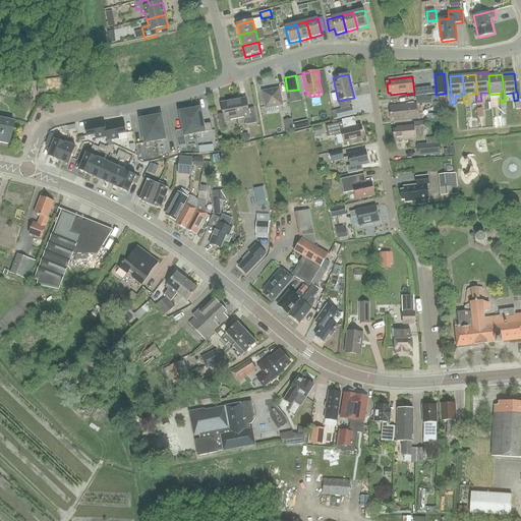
[(45,85),(37,87),(38,94),(46,93),(45,85)]
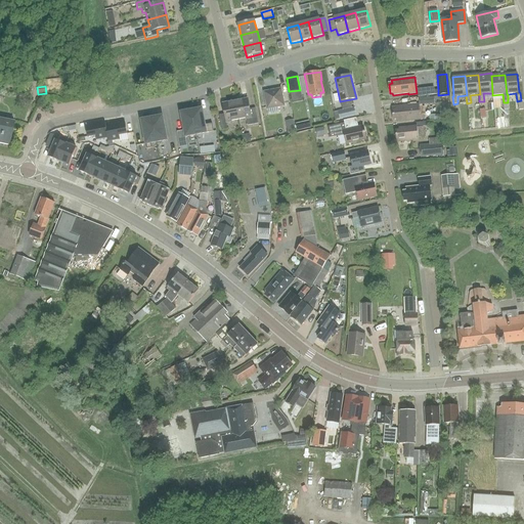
[(433,87),(423,89),(424,96),(427,96),(433,95),(434,95),(433,90),(433,87)]
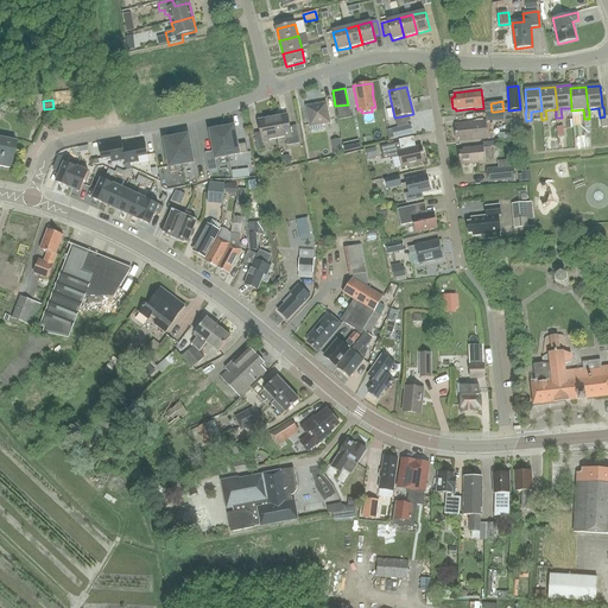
[(310,127),(330,124),(325,103),(306,107),(310,127)]
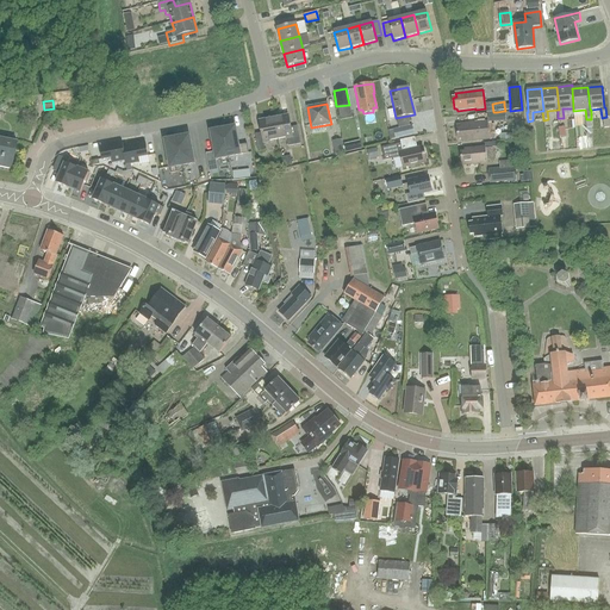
[(489,114),(489,123),(506,122),(505,113),(489,114)]
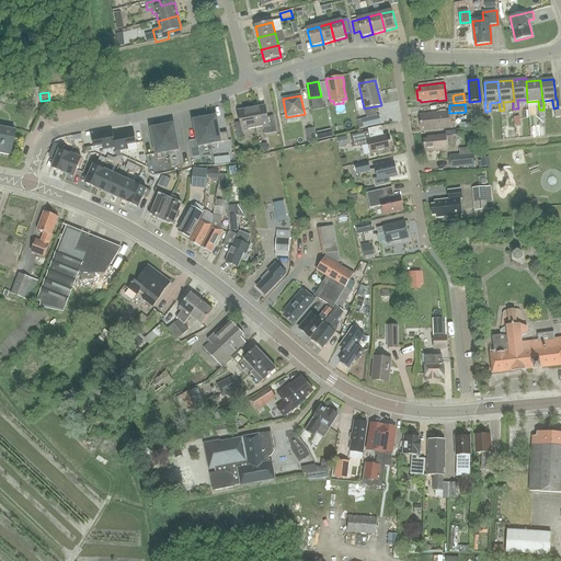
[(276,133),(274,116),(267,117),(265,106),(252,109),(255,129),(264,127),(265,135),(276,133)]
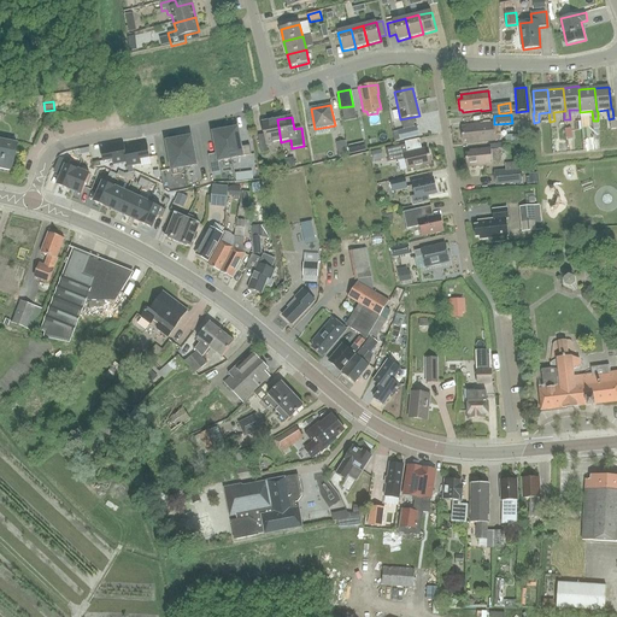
[(266,145),(281,142),(277,119),(262,123),(264,135),(258,136),(260,154),(269,153),(266,145)]
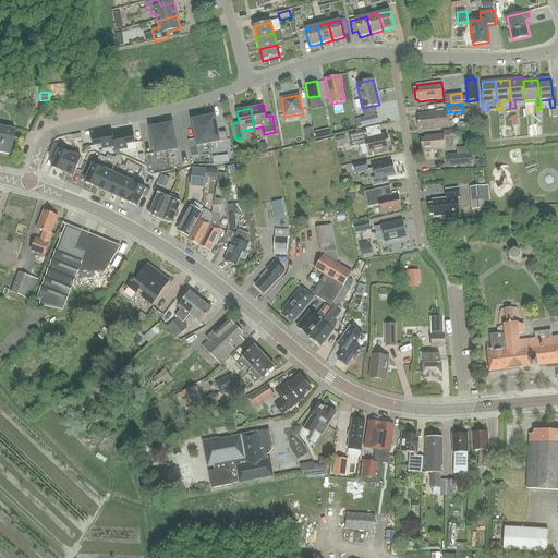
[(422,117),(417,118),(419,128),(423,128),(424,131),(447,128),(447,123),(452,122),(451,113),(446,114),(446,111),(422,113),(422,117)]
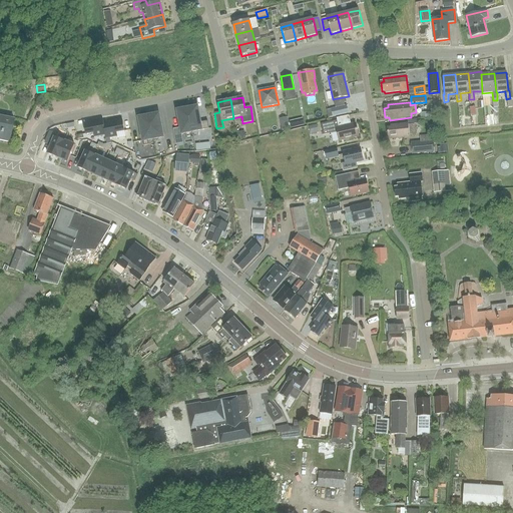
[(197,107),(187,108),(191,132),(202,130),(208,129),(207,121),(200,123),(197,107)]
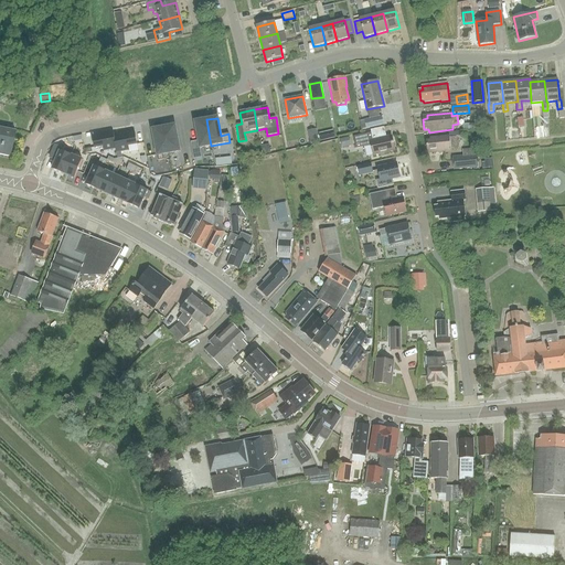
[(199,141),(191,142),(194,160),(202,159),(200,148),(211,146),(206,119),(195,121),(199,141)]
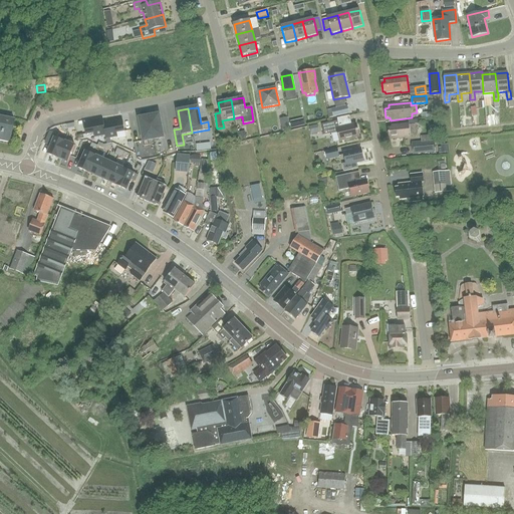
[(159,114),(149,116),(154,140),(164,138),(159,114)]
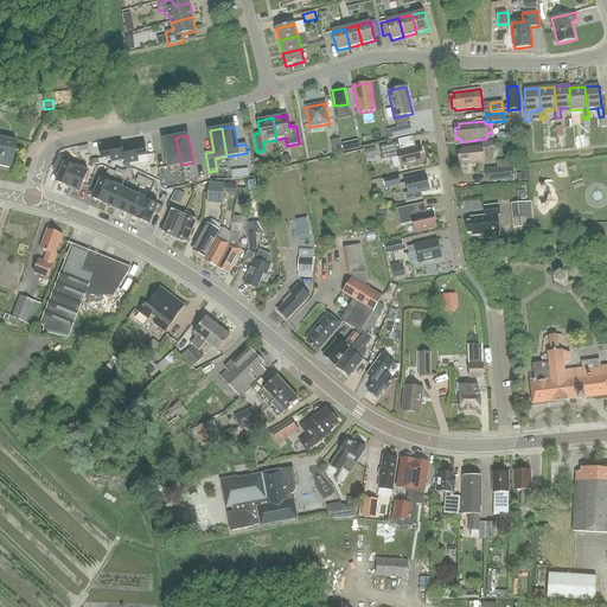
[(0,167),(11,170),(17,141),(0,138),(0,167)]
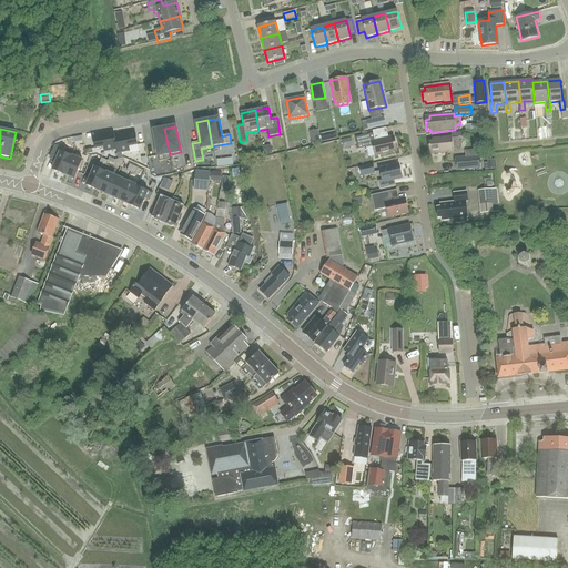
[(164,129),(153,131),(159,162),(164,161),(163,155),(170,154),(164,129)]
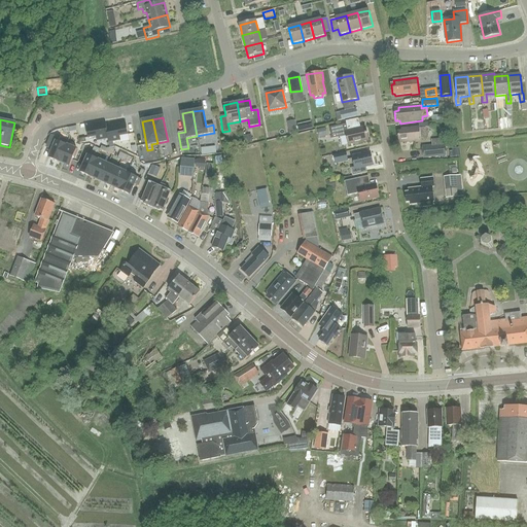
[(296,133),(294,120),(287,123),(289,134),(296,133)]
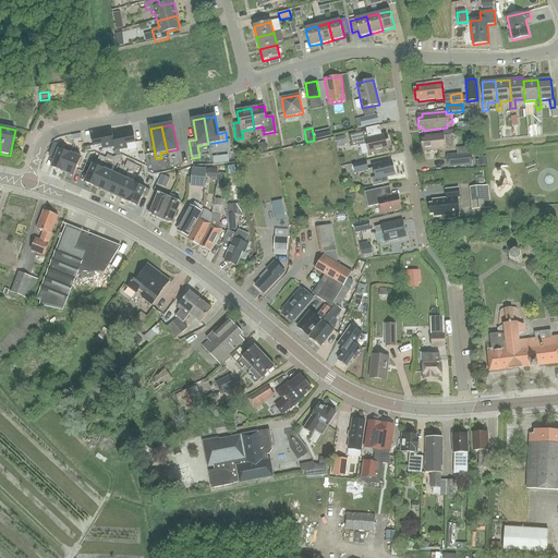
[(316,140),(329,136),(328,130),(314,133),(316,140)]
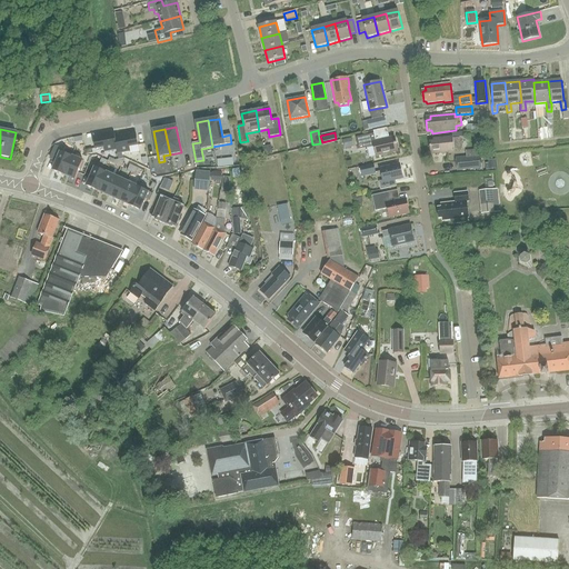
[(115,133),(93,138),(95,150),(105,148),(105,152),(117,150),(118,150),(116,138),(115,133)]
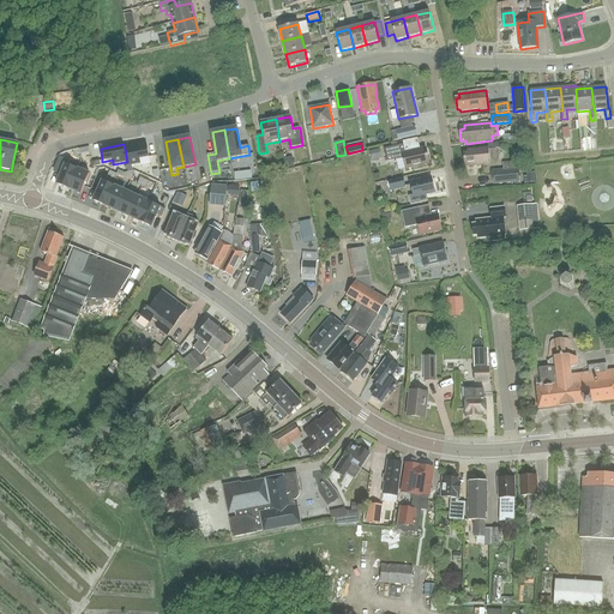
[(146,144),(125,149),(127,162),(126,162),(127,166),(132,164),(140,163),(139,160),(149,157),(146,144)]
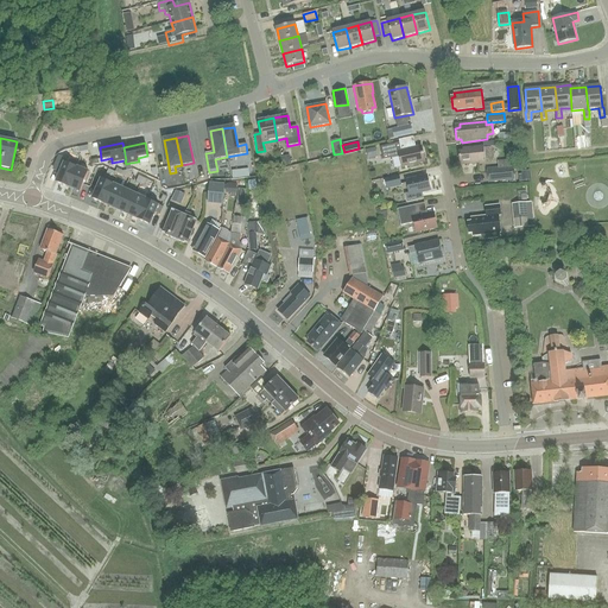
[(401,151),(399,143),(385,146),(380,147),(384,160),(387,159),(399,157),(401,168),(425,163),(422,146),(416,147),(401,151)]
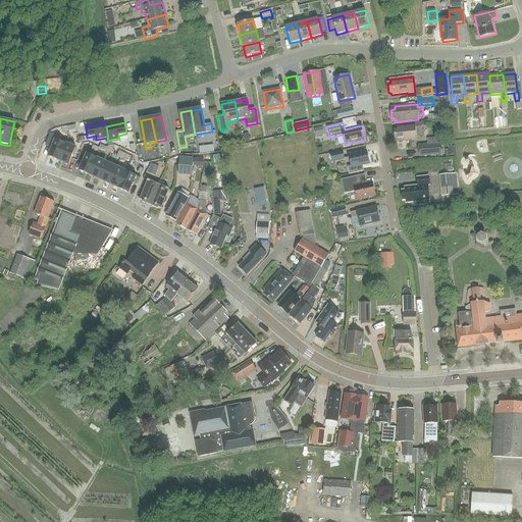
[(417,140),(417,138),(423,137),(422,126),(416,127),(416,125),(415,125),(398,127),(398,129),(394,129),(395,142),(417,140)]
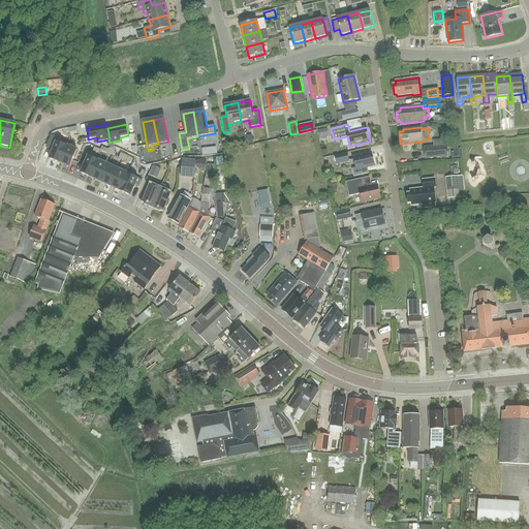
[(320,138),(329,136),(327,128),(318,130),(320,138)]
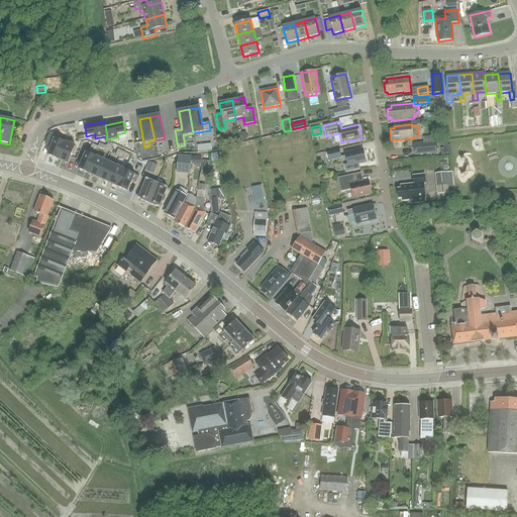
[(240,141),(247,140),(245,132),(239,133),(240,141)]
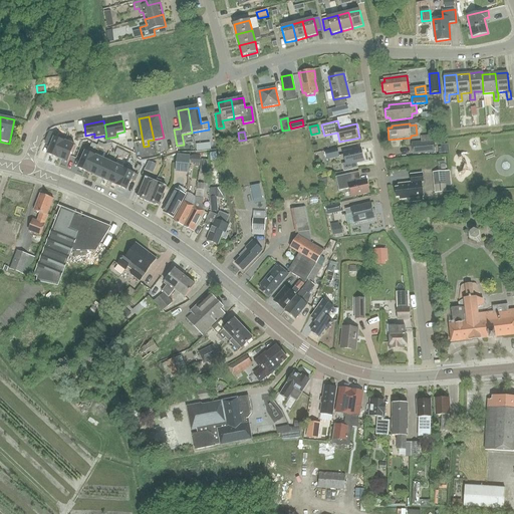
[(50,133),(46,144),(51,146),(55,138),(56,135),(50,133)]
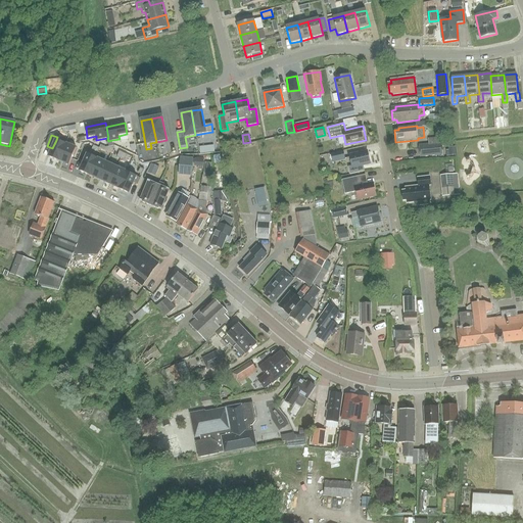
[(52,148),(49,157),(59,161),(66,144),(56,140),(52,148)]
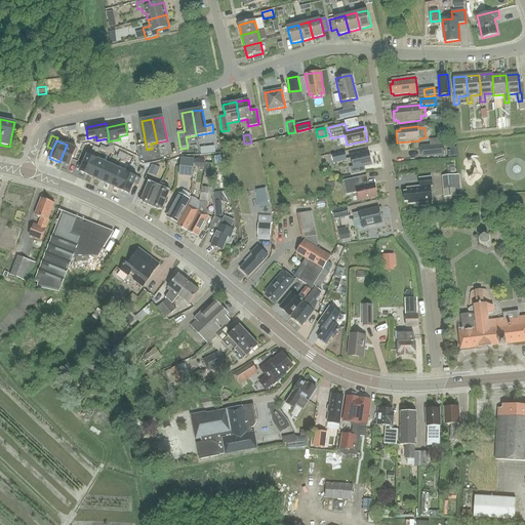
[(67,145),(59,162),(70,166),(77,149),(67,145)]
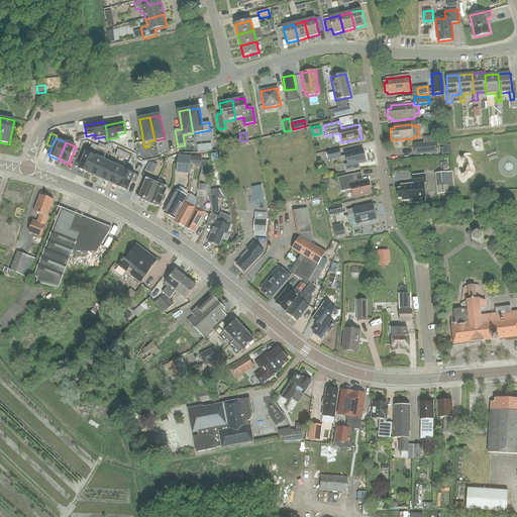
[(99,143),(98,146),(110,152),(113,144),(112,145),(108,145),(105,146),(99,143)]
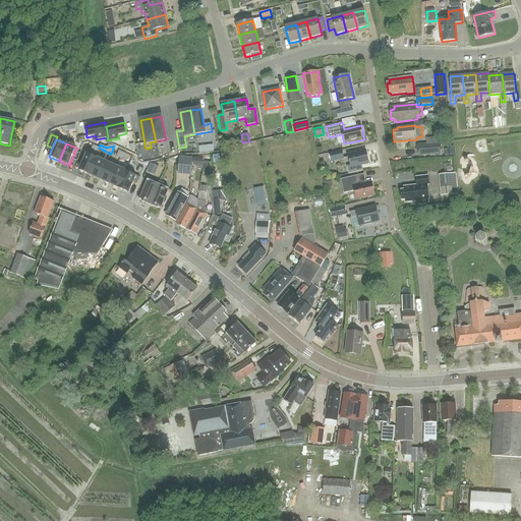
[(440,145),(417,147),(417,157),(441,155),(441,153),(440,145)]
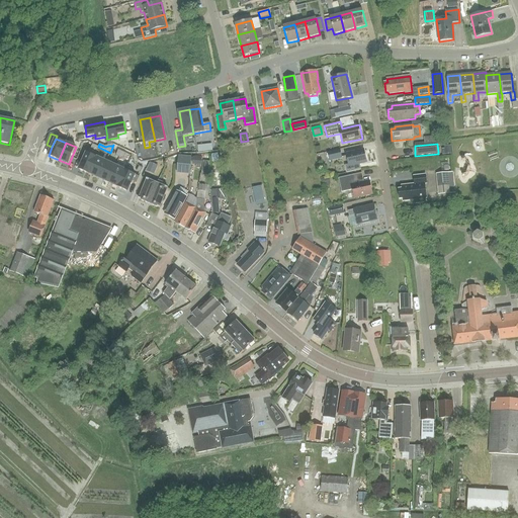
[(444,149),(441,149),(442,155),(452,155),(451,146),(444,146),(444,149)]
